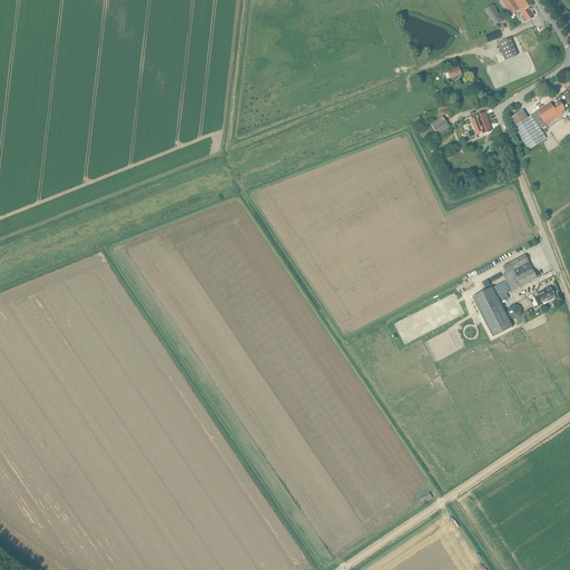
[(503,0),(502,1),(511,15),(520,9),(521,12),(522,12),(523,16),(527,20),(528,22),(533,18),(528,9),(533,5),(530,0),(503,0)]
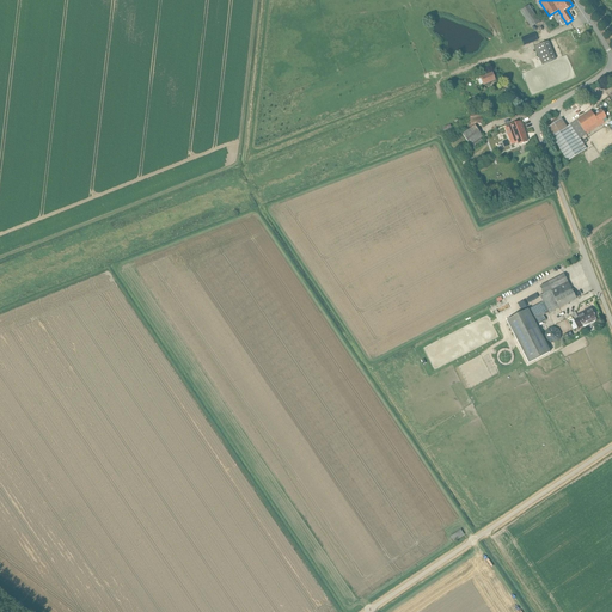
[(521,12),(532,28),(539,22),(528,6),(521,12)]
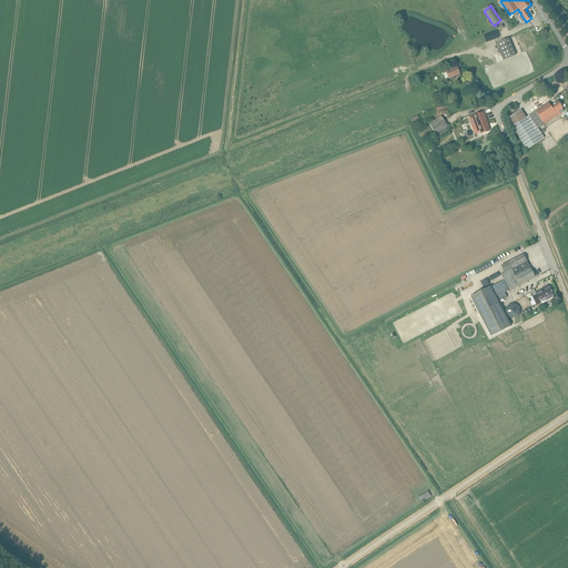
[(499,38),(497,31),(484,36),(487,42),(499,38)]
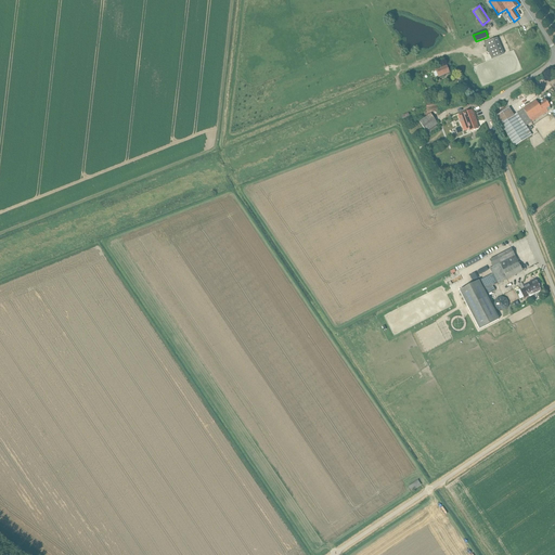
[(504,54),(497,38),(486,43),(492,59),(504,54)]
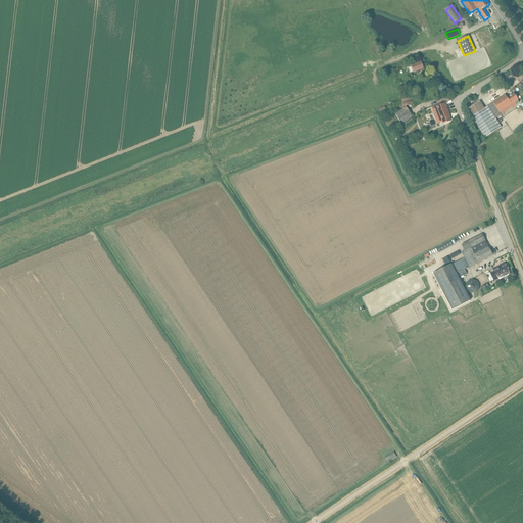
[(413,73),(416,72),(416,73),(419,72),(419,70),(423,68),(421,62),(418,63),(417,61),(414,63),(415,65),(411,66),(413,73)]
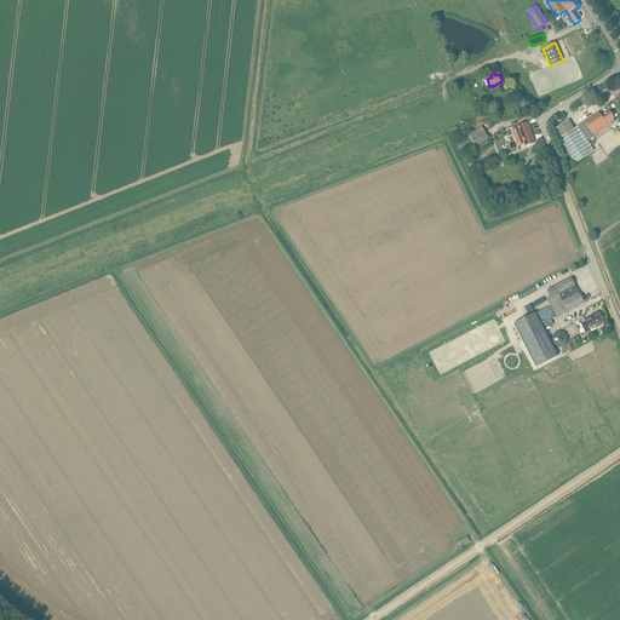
[(610,121),(614,119),(609,110),(601,116),(598,113),(574,128),(569,120),(554,131),(575,164),(595,151),(587,141),(613,125),(610,121)]
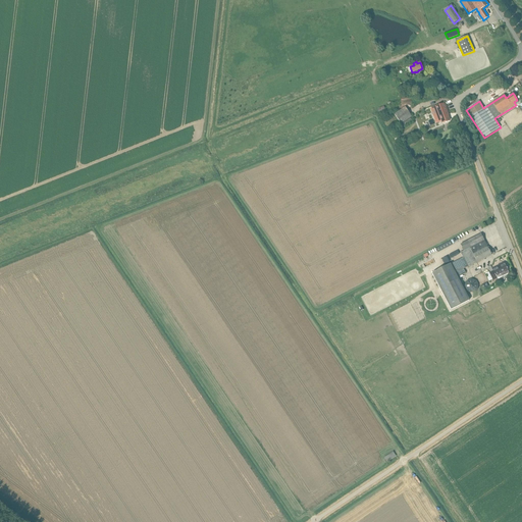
[(436,123),(437,122),(440,121),(441,123),(442,123),(450,121),(449,116),(448,116),(444,104),(431,109),(436,123)]
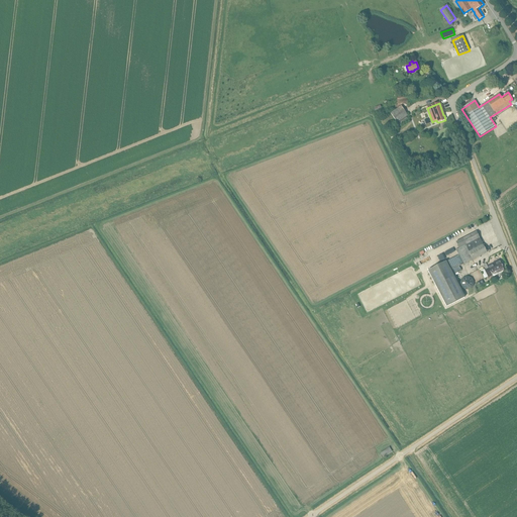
[(401,106),(391,113),(397,123),(408,116),(401,106)]
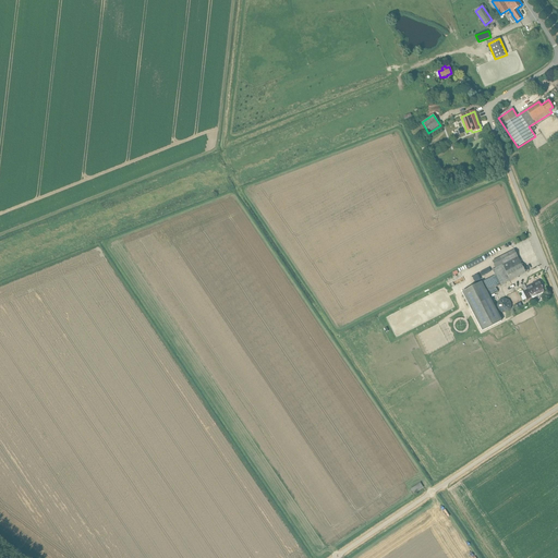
[(482,282),(462,292),(482,331),(501,322),(489,296),(498,292),(496,288),(500,286),(525,273),(514,251),(493,262),(496,268),(492,270),(495,276),(482,282)]
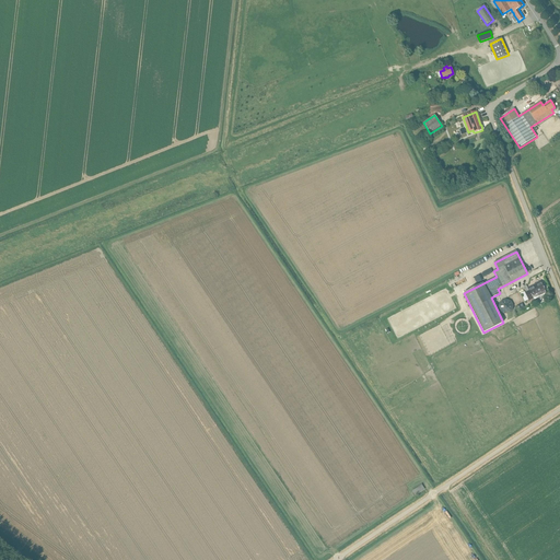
[(545,290),(540,281),(534,284),(535,286),(528,289),(529,291),(525,292),(529,301),(534,299),(533,296),(545,290)]
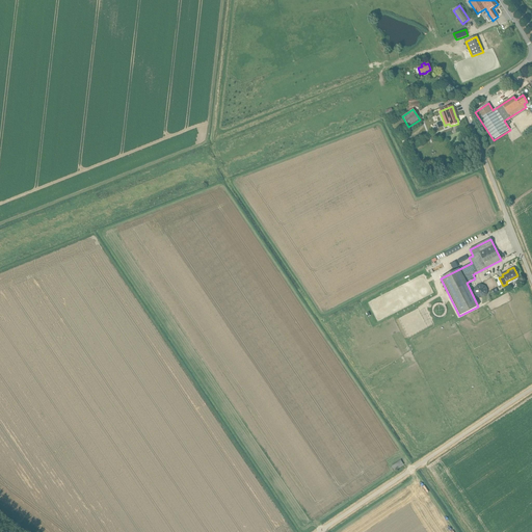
[(476,286),(474,290),(474,295),(478,298),(482,298),(486,295),(487,290),(485,286),(481,285),(476,286)]
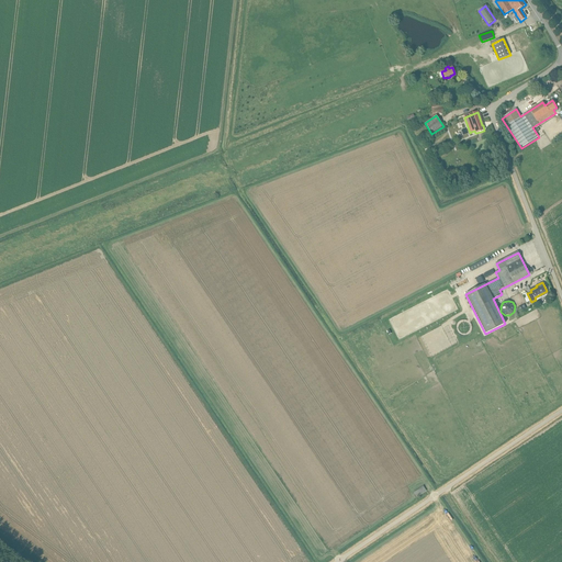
[(424,486),(414,492),(417,497),(427,491),(424,486)]
